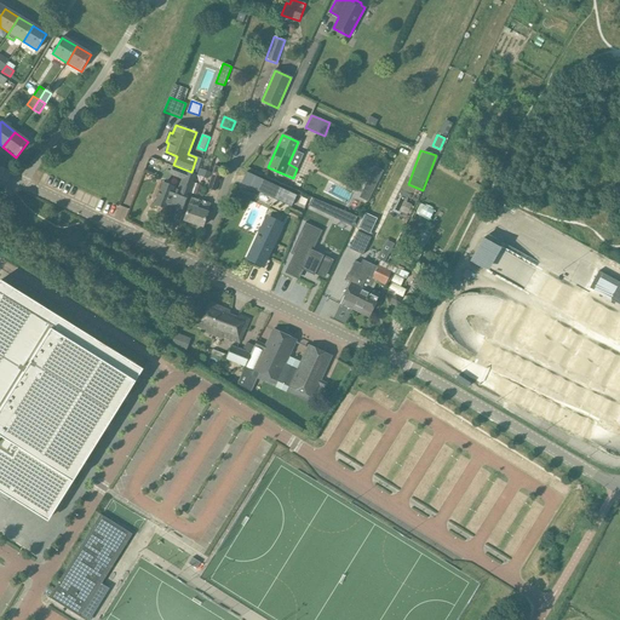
[(223,168),(214,166),(207,189),(216,191),(223,168)]
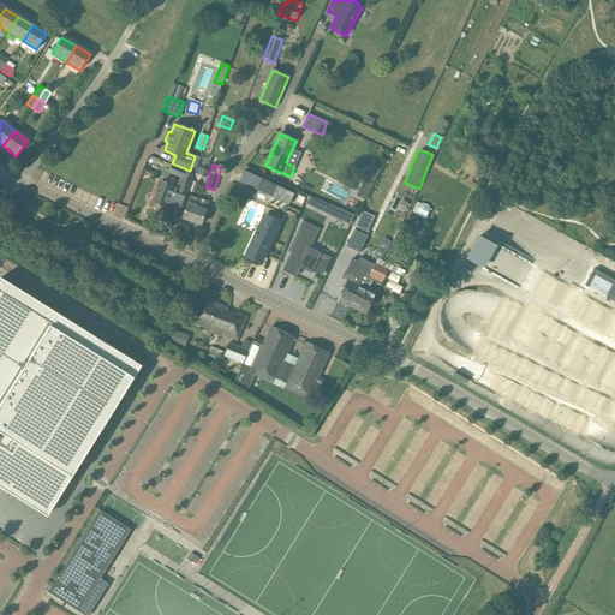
[(372,166),(357,196),(364,201),(380,169),(372,166)]
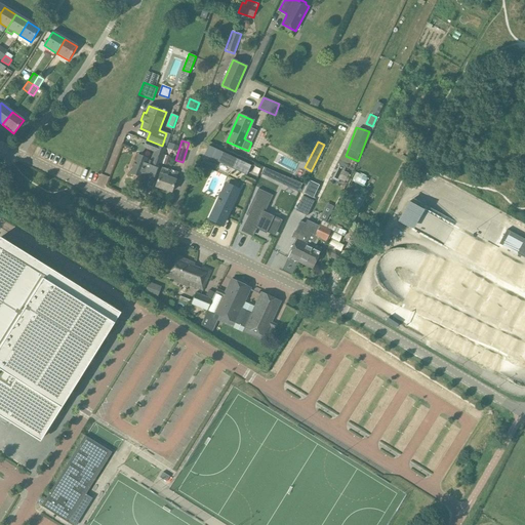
[(179,146),(168,143),(166,149),(175,152),(175,150),(177,151),(179,146)]
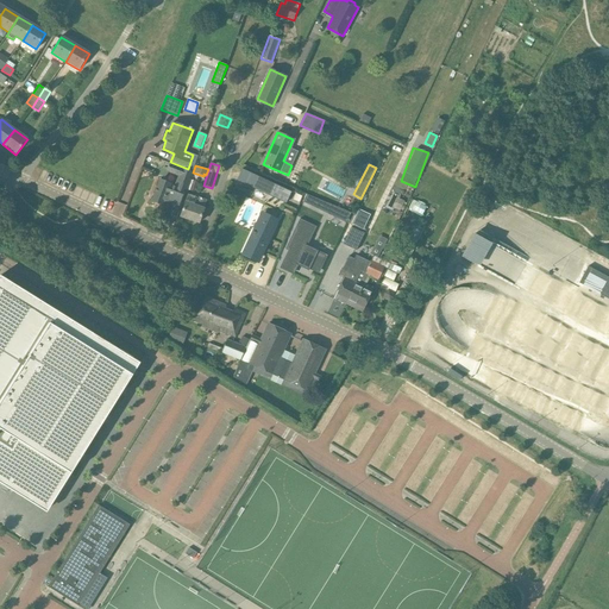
[(192,173),(182,169),(179,180),(187,183),(192,173)]
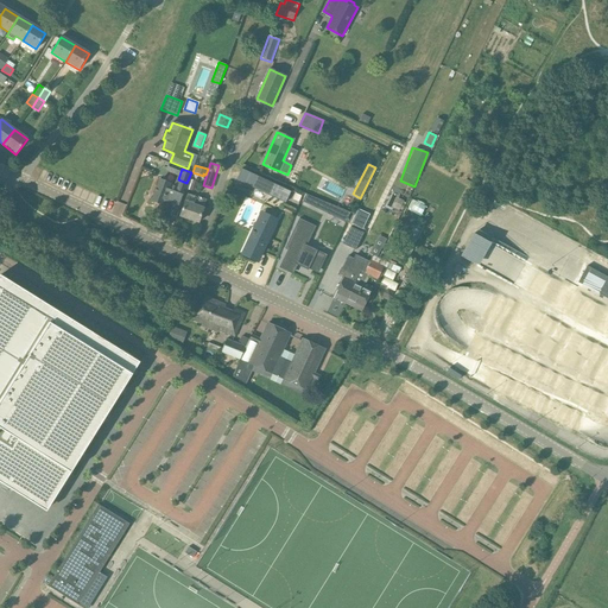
[(241,169),(236,179),(268,195),(286,203),(291,192),(273,184),(241,169)]
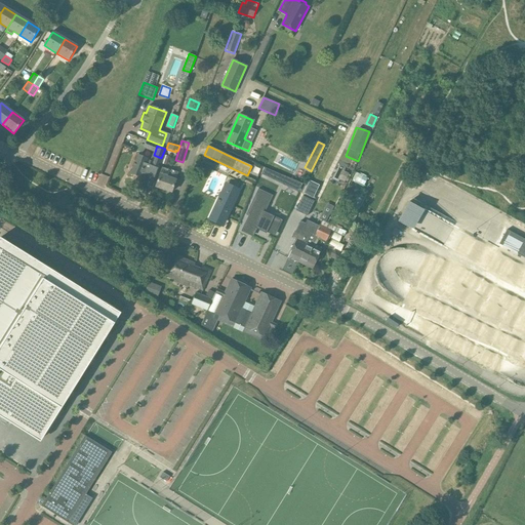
[(148,158),(138,155),(131,173),(140,176),(154,182),(160,163),(147,159),(148,158)]
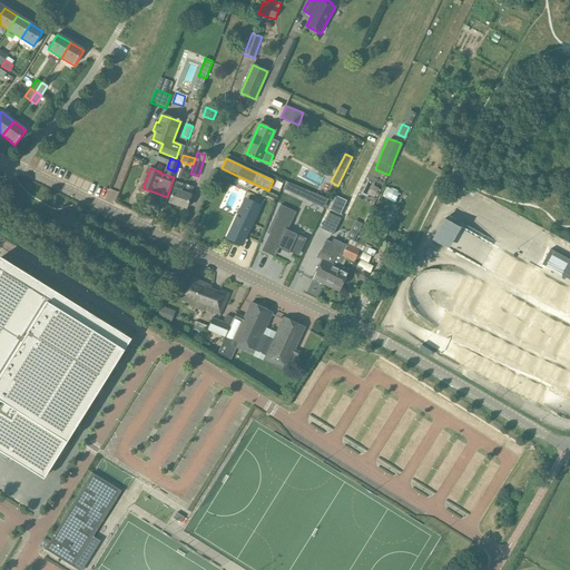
[(170,203),(187,208),(190,195),(193,186),(176,180),(173,189),(174,189),(170,203)]
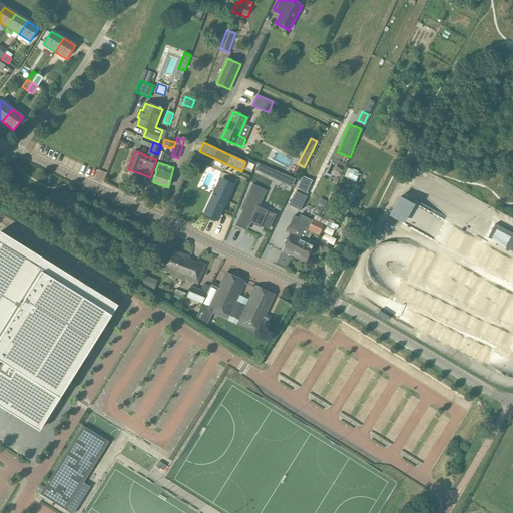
[(259,163),(255,170),(257,169),(260,171),(292,186),(295,179),(296,180),(296,179),(259,163)]
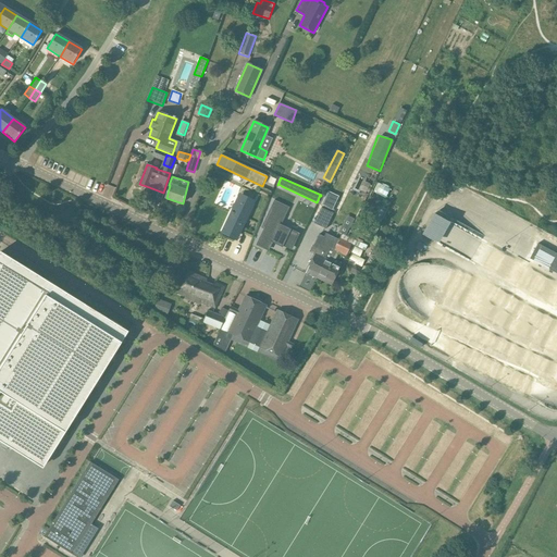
[(367,192),(370,184),(362,181),(359,188),(367,192)]
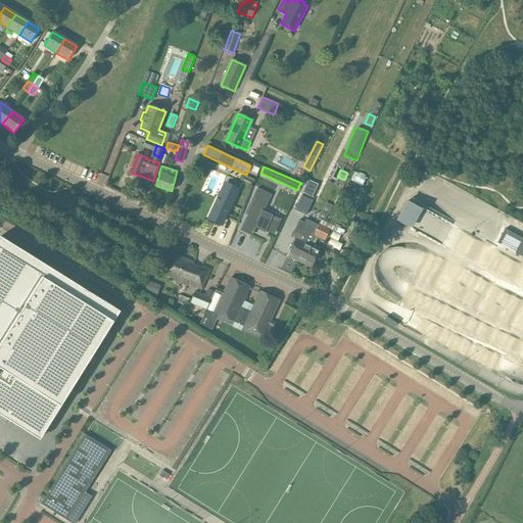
[(366,179),(354,173),(350,181),(363,187),(365,185),(363,184),(366,179)]
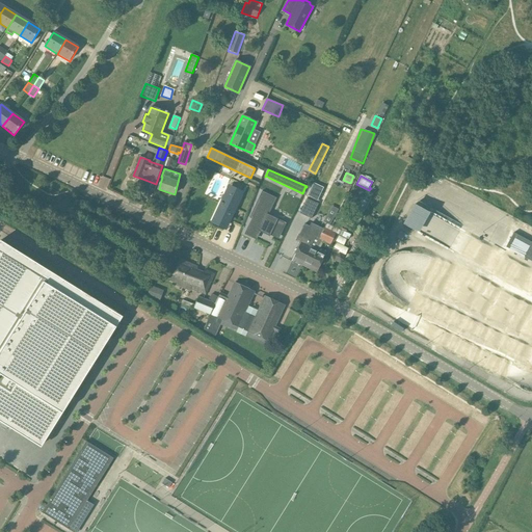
[(314,184),(308,195),(317,201),(323,188),(314,184)]
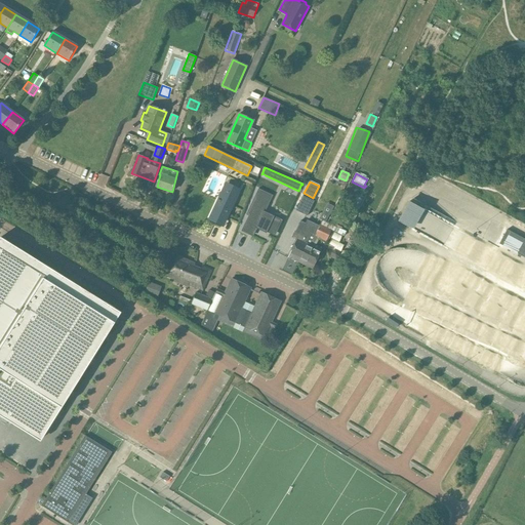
[(217,204),(210,220),(220,226),(230,206),(232,207),(236,198),(233,197),(236,191),(225,186),(216,204),(217,204)]
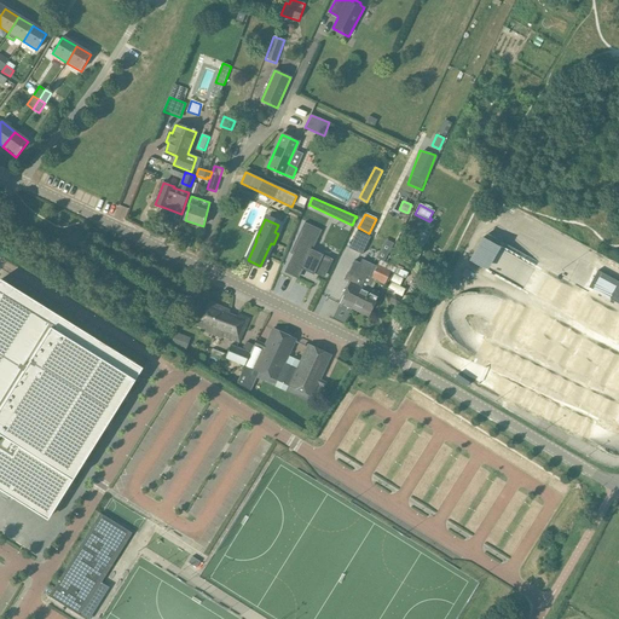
[(293,255),(284,273),(285,273),(285,272),(293,276),(298,267),(301,270),(301,271),(302,268),(313,273),(317,266),(327,271),(331,260),(311,250),(320,231),(305,224),(306,223),(305,223),(290,254),(293,255)]
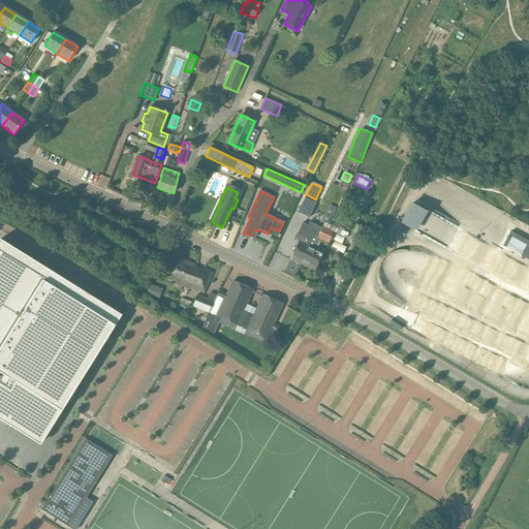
[(336,213),(337,213),(342,216),(340,220),(353,228),(359,218),(356,216),(368,196),(363,193),(351,213),(340,207),(336,213)]
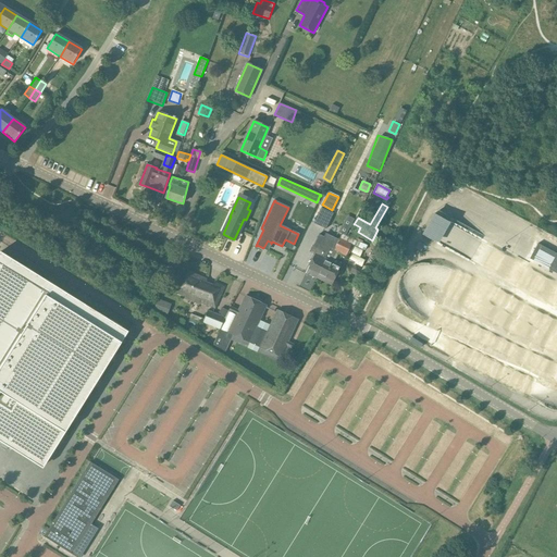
[(325,230),(333,213),(321,208),(313,224),(325,230)]
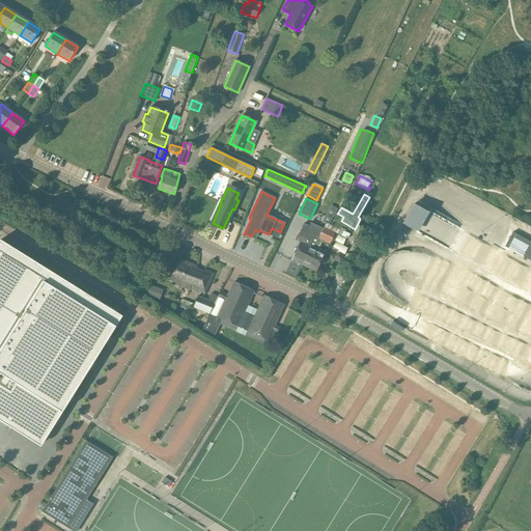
[(424,210),(414,203),(402,224),(413,230),(419,220),(424,210)]
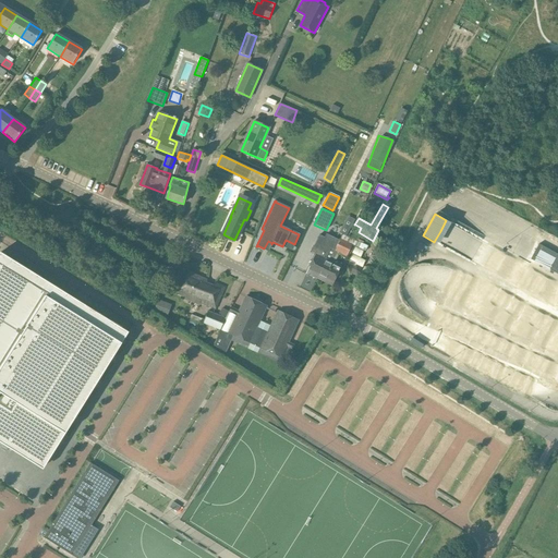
[(315,253),(306,273),(317,278),(331,249),(335,251),(337,245),(339,240),(326,233),(325,237),(319,234),(312,251),(315,253)]
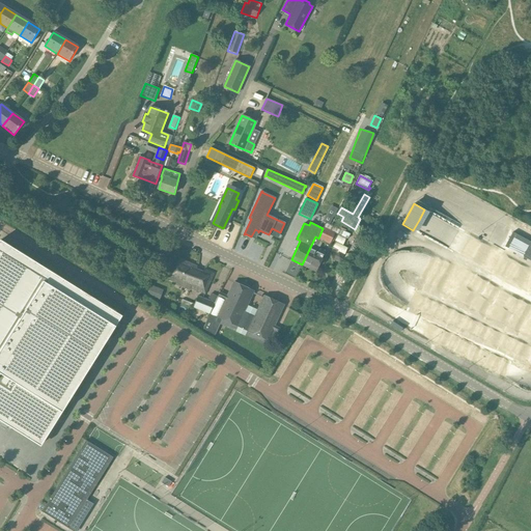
[(315,236),(302,264),(316,272),(319,263),(323,263),(326,257),(324,255),(326,252),(319,249),(324,241),(329,244),(333,246),(338,234),(348,240),(351,234),(326,223),(326,224),(324,227),(323,228),(320,233),(318,239),(315,236)]
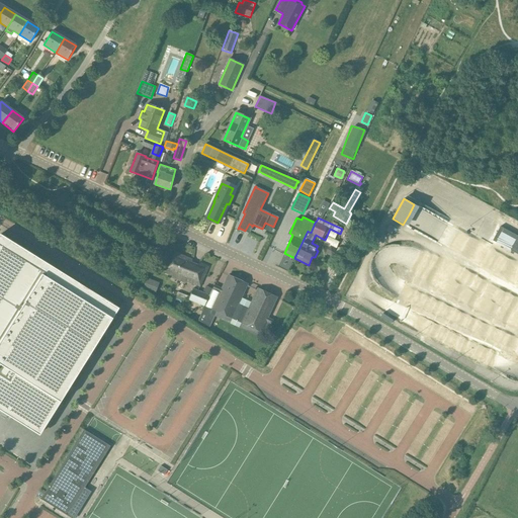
[(517,236),(500,227),(493,241),(517,254),(517,236)]
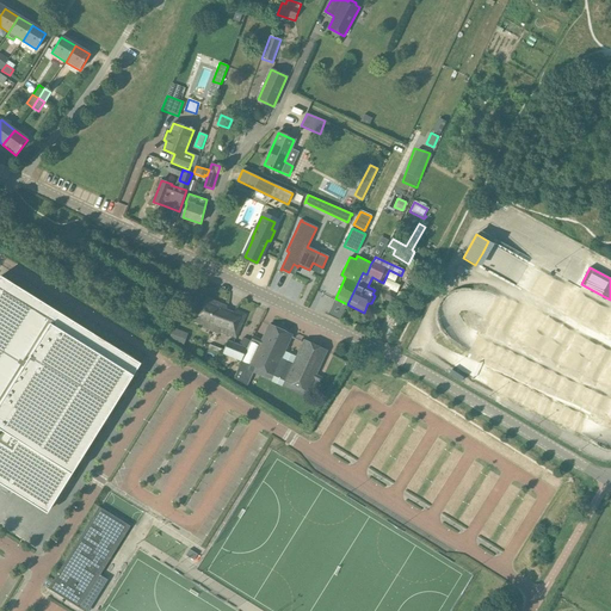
[(0,483),(6,488),(47,513),(71,475),(72,475),(141,364),(0,277),(0,483)]
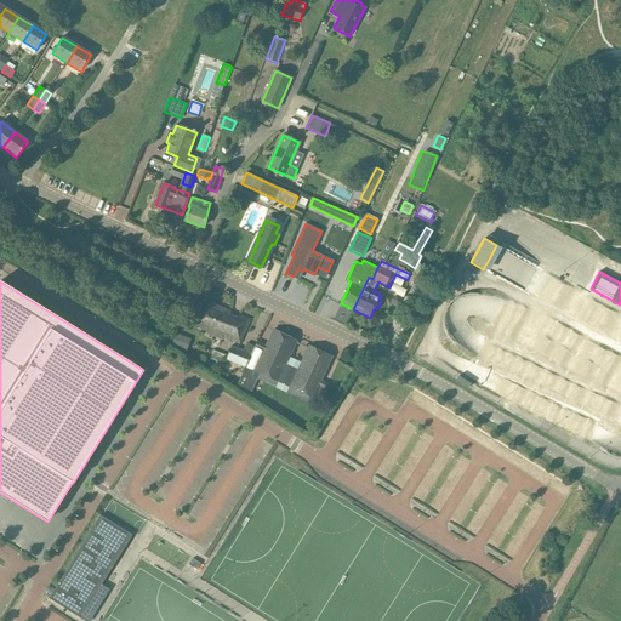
[(231,311),(209,301),(198,326),(206,330),(204,334),(222,341),(223,336),(240,343),(250,319),(239,314),(237,317),(231,314),(231,311)]
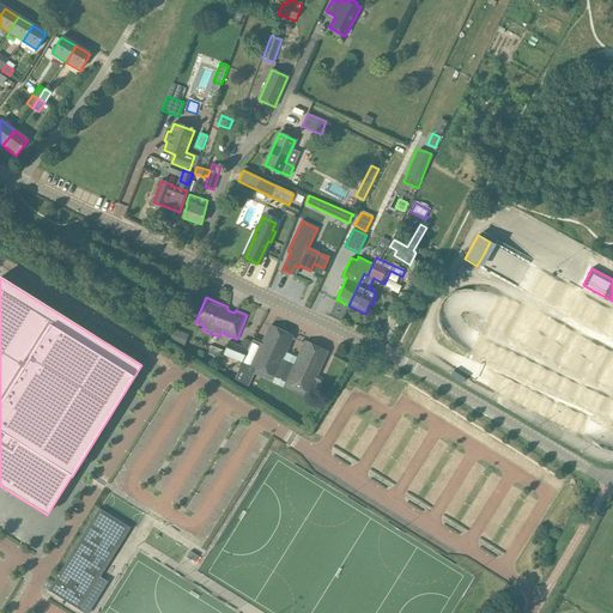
[(280,329),(279,329),(271,326),(252,366),(315,395),(321,383),(314,380),(327,352),(305,341),(293,366),(281,360),(292,335),(284,332),(284,331),(281,329),(280,329)]
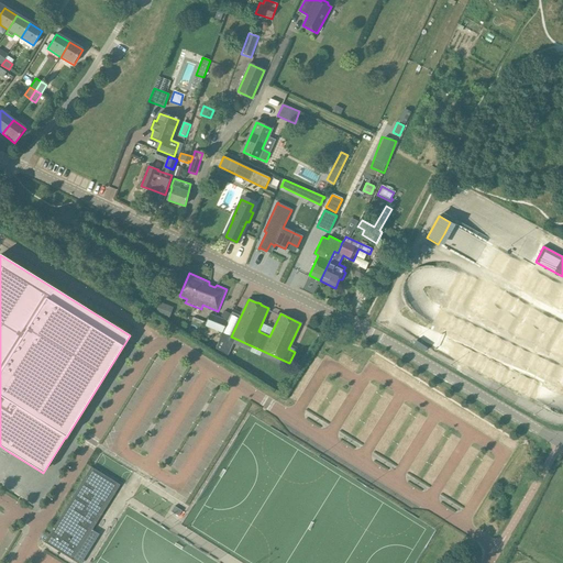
[(158,302),(155,312),(168,317),(173,307),(158,302)]
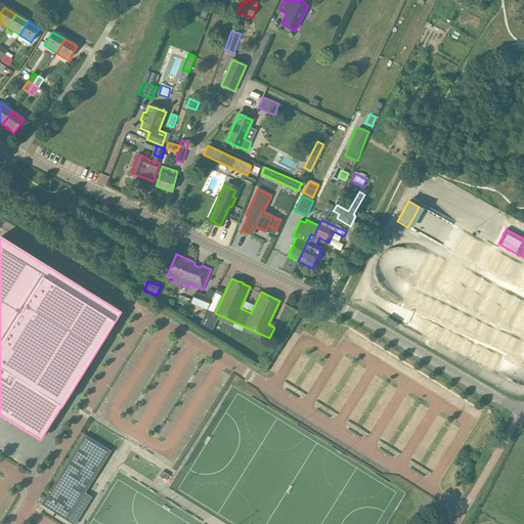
[(212,299),(195,292),(191,303),(207,310),(212,299)]
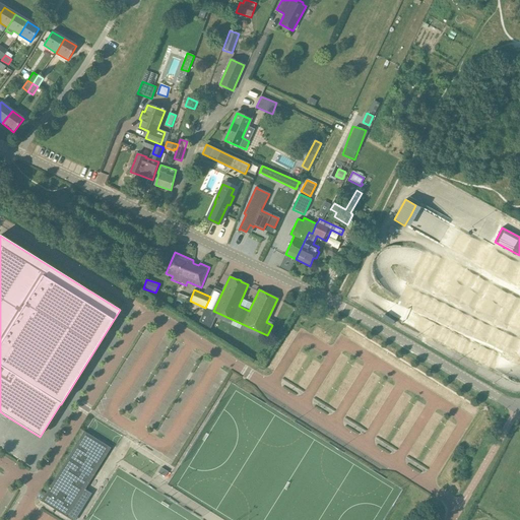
[(111,448),(84,432),(41,501),(67,518),(111,448)]
